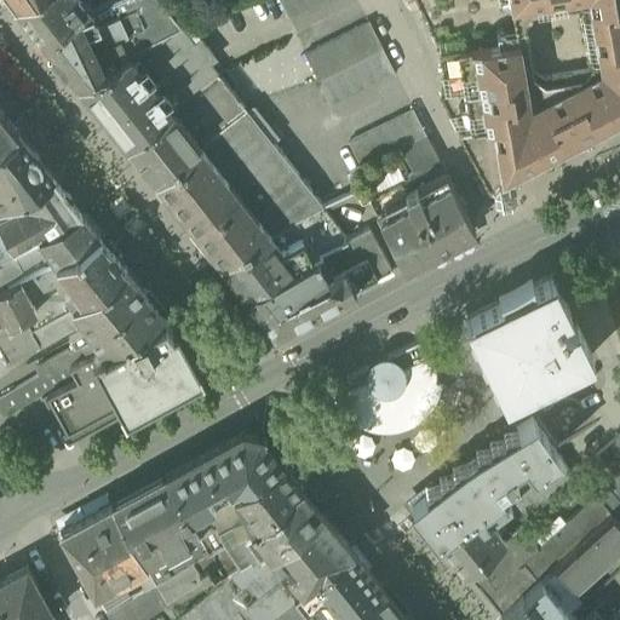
[(21,0),(15,4),(42,38),(65,19),(92,9),(84,0),(21,0)]
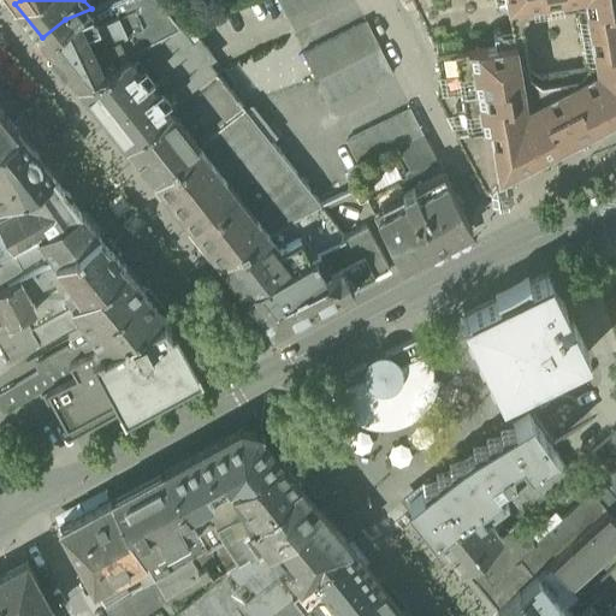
[(119,34),(128,52),(179,25),(158,0),(110,0),(93,7),(100,22),(119,11),(128,30),(119,34)]
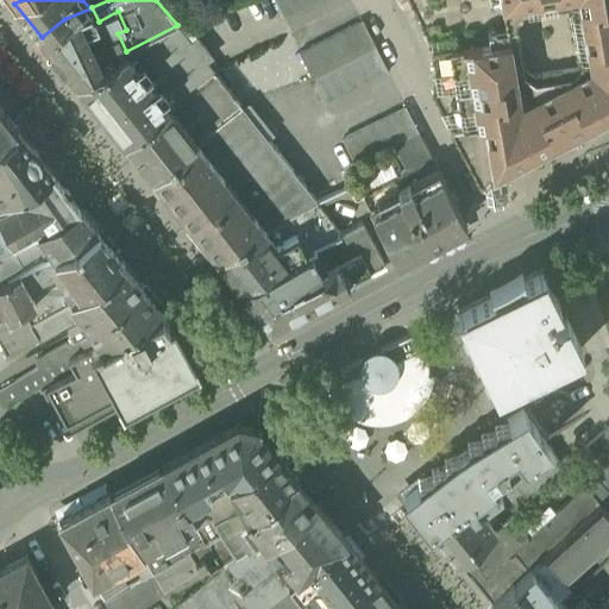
[(316,0),(276,0),(284,17),(316,0)]
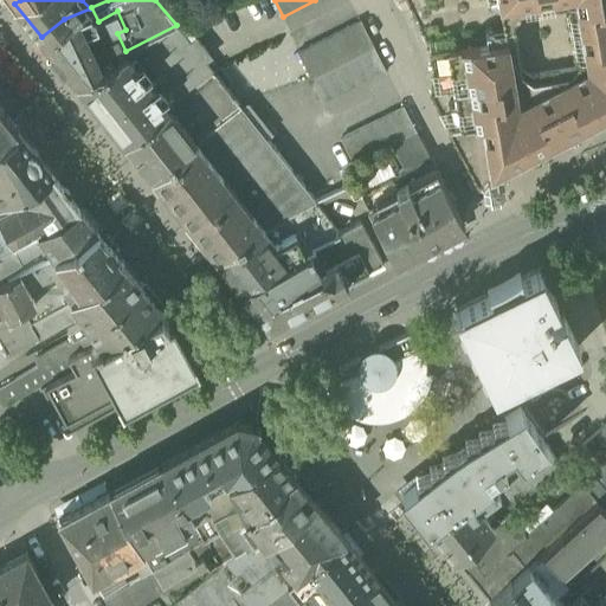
[(439,103),(468,158),(472,156),(474,158),(488,155),(491,152),(501,149),(505,144),(515,142),(519,137),(536,134),(541,128),(546,128),(549,122),(548,117),(568,114),(572,109),(581,107),(588,96),(605,92),(605,0),(394,0),(403,14),(423,10),(439,103)]
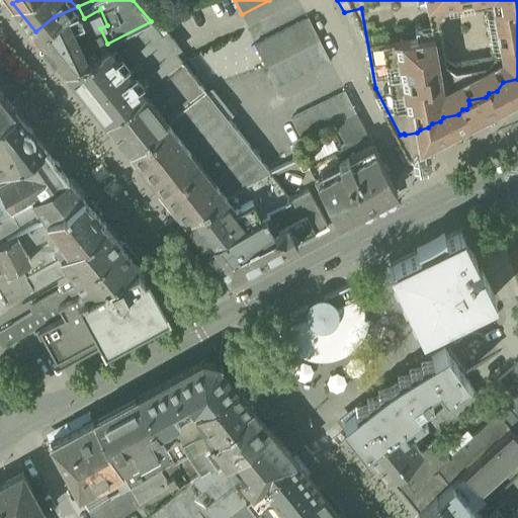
[(64,68),(86,57),(74,25),(84,20),(84,18),(78,6),(77,7),(55,16),(35,31),(64,68)]
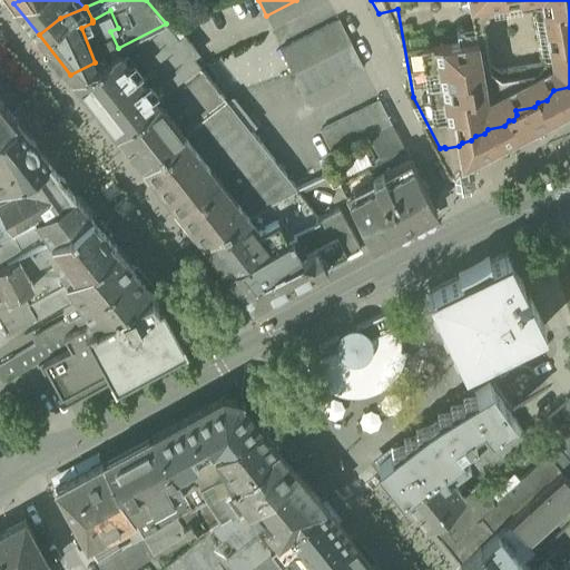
[(110,10),(92,20),(92,22),(81,28),(95,62),(111,55),(109,52),(117,48),(118,48),(110,31),(118,28),(110,10)]
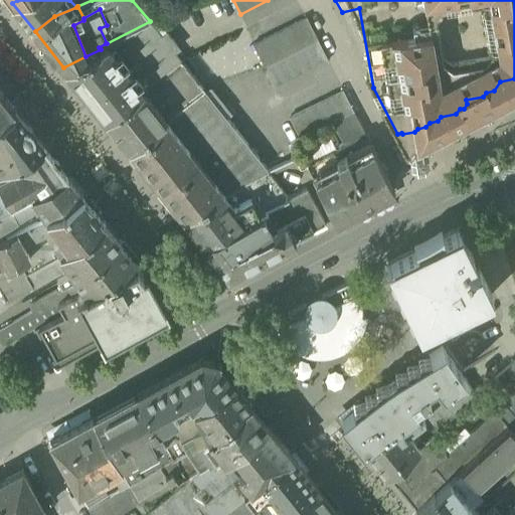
[(253,43),(265,66),(318,39),(306,17),(253,43)]
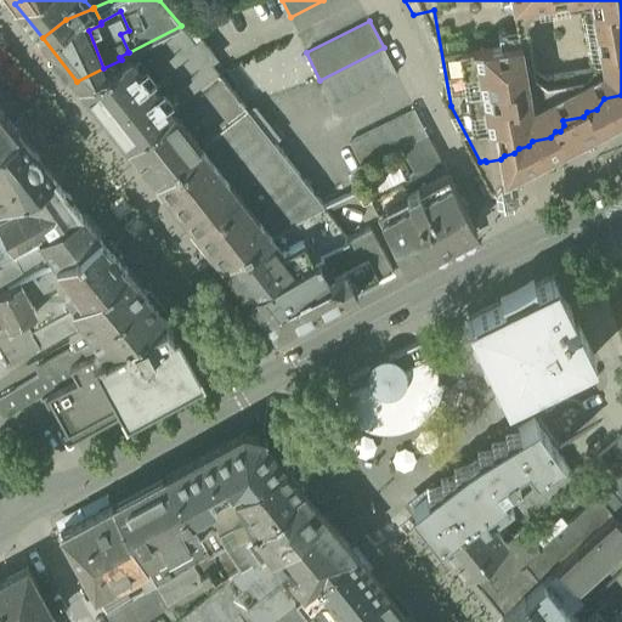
[(194,43),(181,26),(129,52),(128,52),(173,108),(219,72),(211,63),(194,43)]
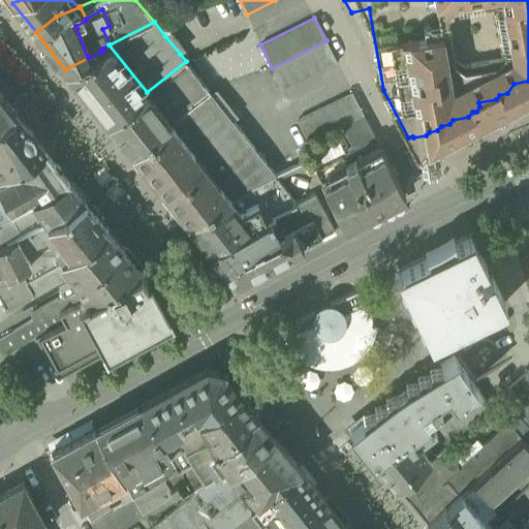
[(165,36),(180,54),(187,49),(172,31),(165,36)]
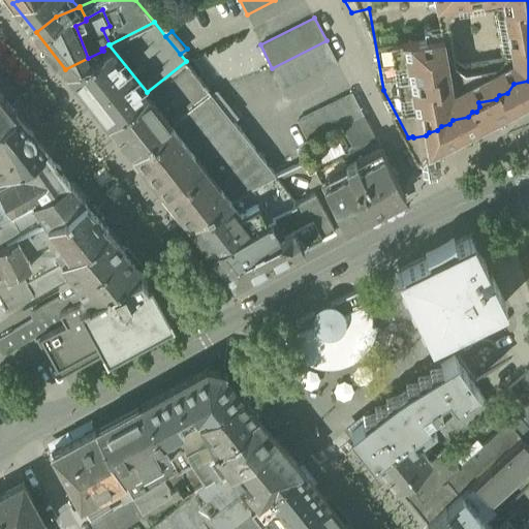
[(337,61),(327,40),(272,68),(282,88),(337,61)]
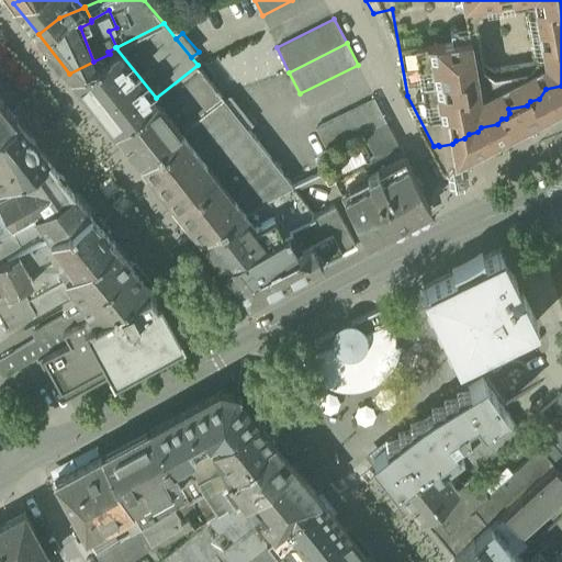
[(69,74),(115,131),(156,98),(115,47),(108,52),(110,54),(93,62),(69,74)]
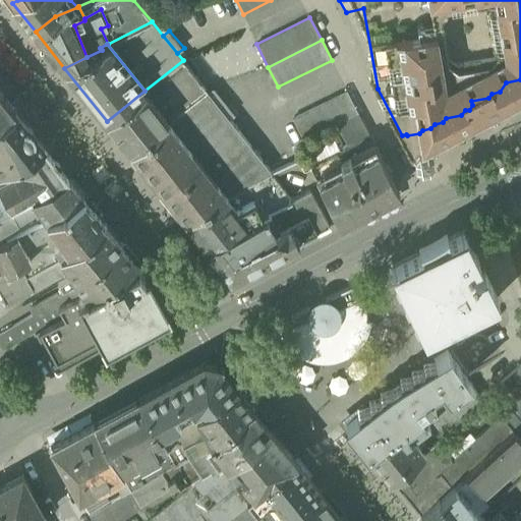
[(207,90),(183,60),(145,91),(168,120),(207,90)]
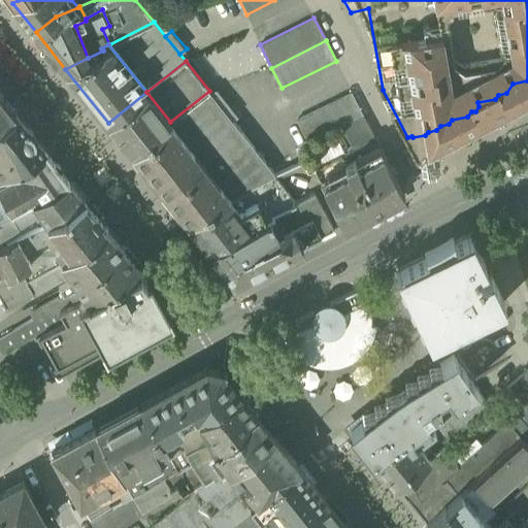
[(527,90),(527,80),(513,84),(506,93),(498,95),(495,99),(477,102),(479,106),(475,111),(471,111),(467,117),(452,120),(449,124),(440,126),(436,130),(428,132),(425,135),(413,137),(411,136),(407,137),(411,145),(428,143),(458,127),(520,94),(527,90)]
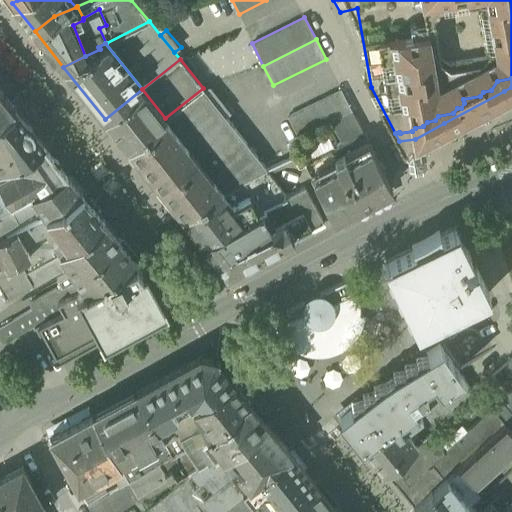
[(209,86),(203,88),(224,115),(228,111),(209,86)]
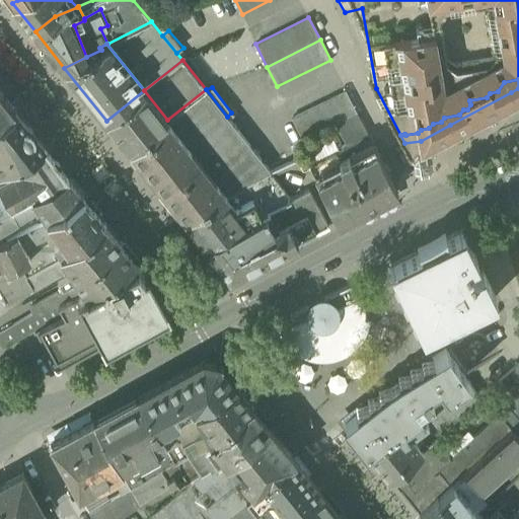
[(227,117),(206,89),(167,120),(195,154),(227,195),(270,172),(227,117)]
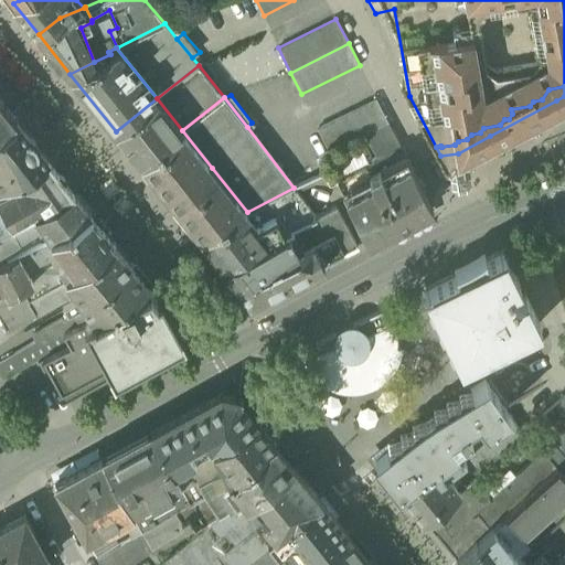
[(0,127),(17,119),(0,98),(0,127)]
